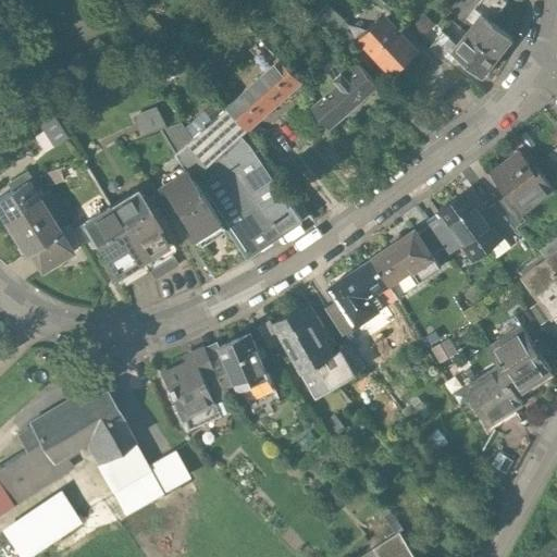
[(482,0),(477,8),(492,20),(508,0),(507,0),(482,0)]
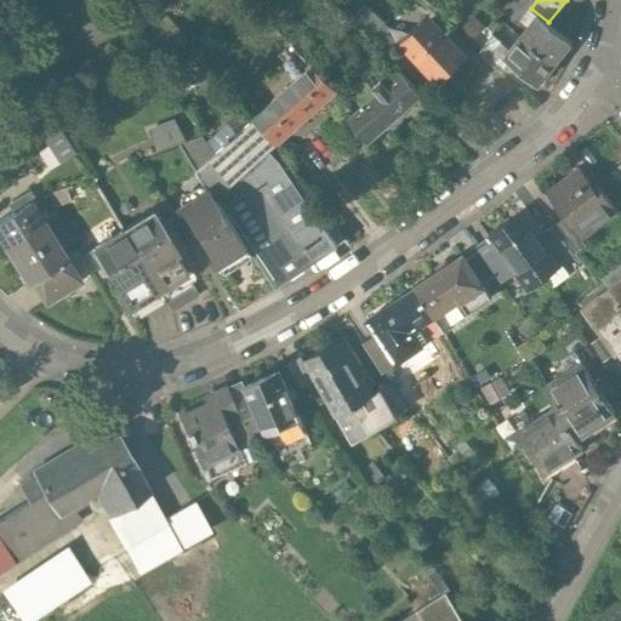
[(548,22),(531,9),(525,16),(533,22),(523,34),(558,62),(574,41),(548,22)]
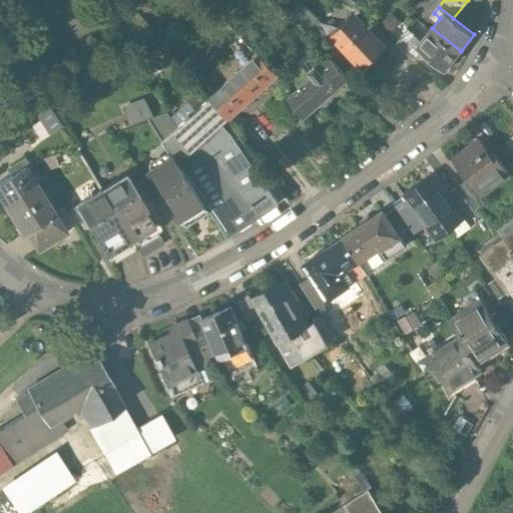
[(390,42),(358,10),(333,35),(364,67),(390,42)]
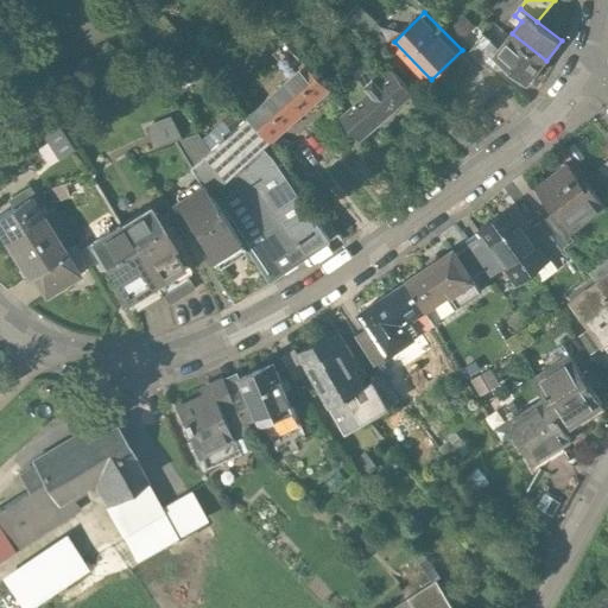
[(181,32),(164,14),(156,21),(171,40),(181,32)]
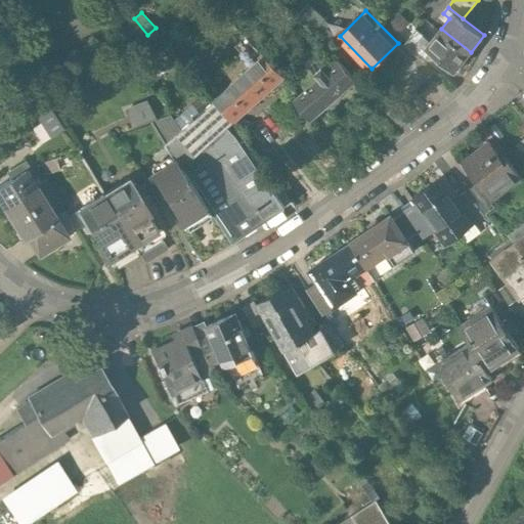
[(410,20),(401,12),(391,23),(399,32),(410,20)]
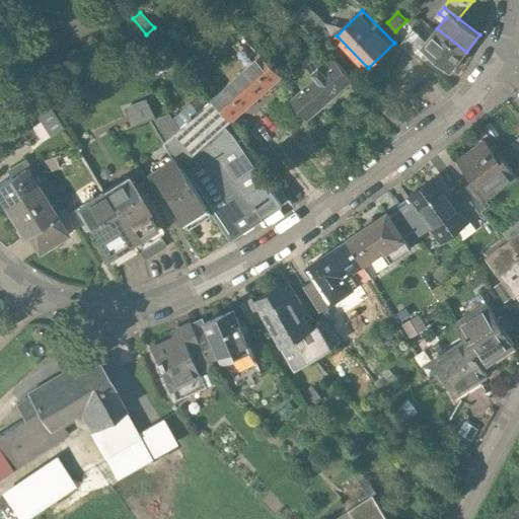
[(245,35),(254,46),(265,35),(254,25),(245,35)]
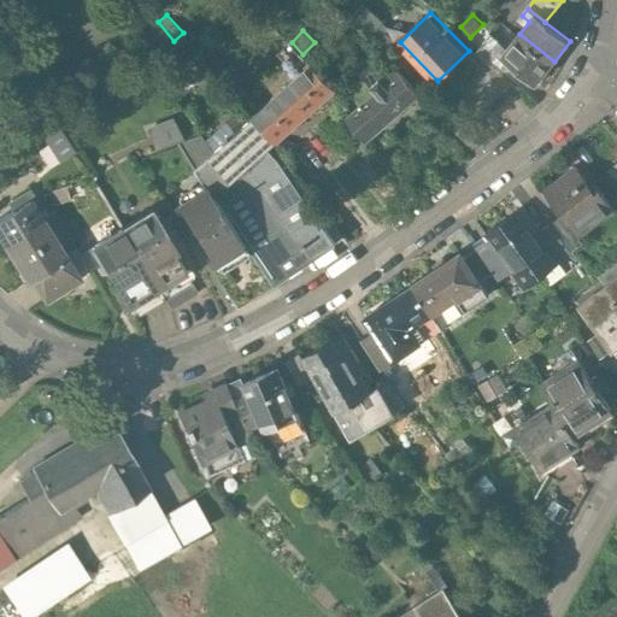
[(501,57),(511,46),(492,30),(475,52),(499,71),(507,62),(501,57)]
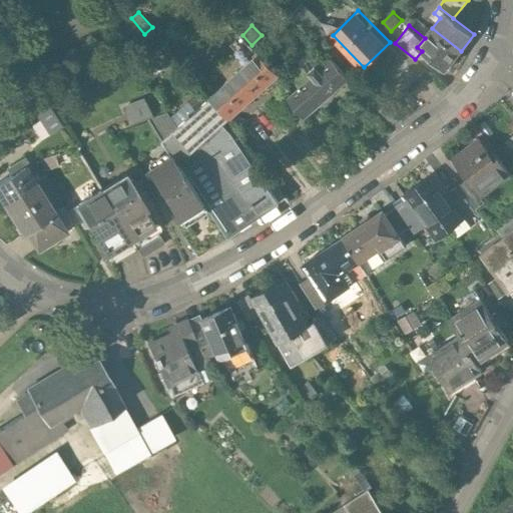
[(228,33),(234,41),(242,35),(235,27),(228,33)]
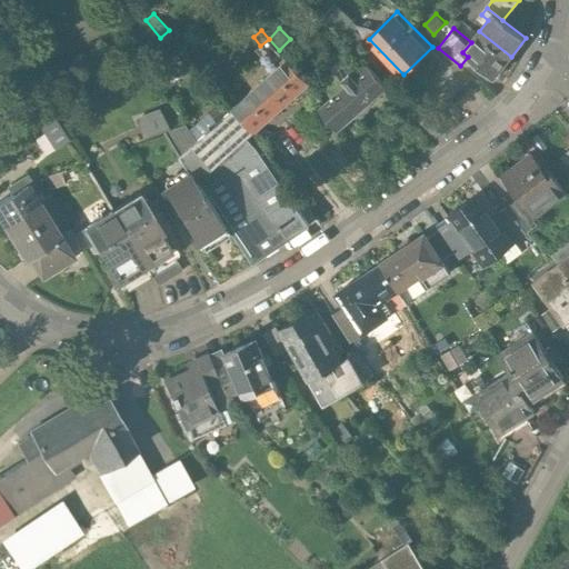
[(496,78),(511,57),(479,31),(471,42),(462,52),(468,57),(496,78)]
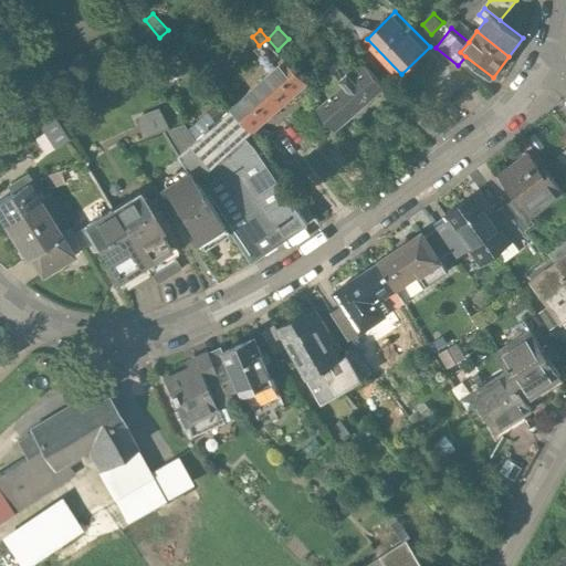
[(257,48),(273,66),(284,56),(278,50),(268,39),(259,45),(257,48)]
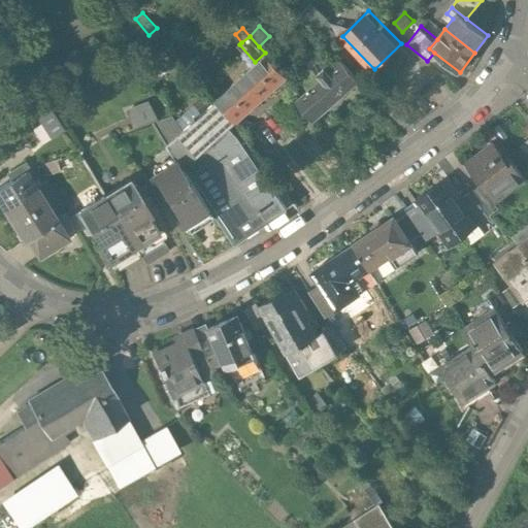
[(255,62),(217,96),(220,99),(239,120),(289,74),(267,51),(265,53),(255,62)]
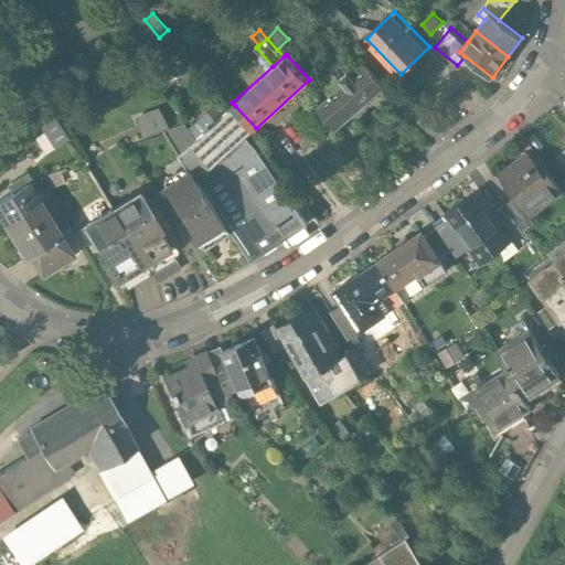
[(387,85),(368,62),(354,73),(350,68),(340,77),(334,72),(321,84),(331,95),(318,106),(338,128),(387,85)]
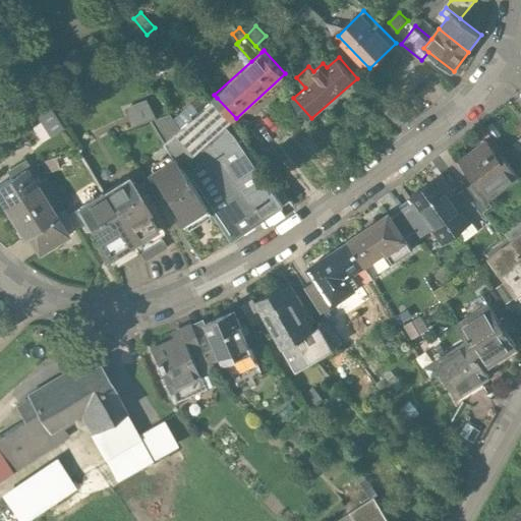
[(133,128),(153,121),(160,117),(149,98),(125,106),(133,128)]
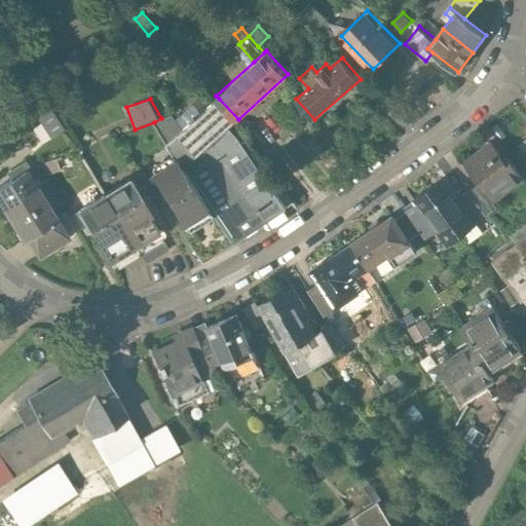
[(229,127),(238,119),(219,99),(183,129),(166,142),(179,156),(185,166),(229,127)]
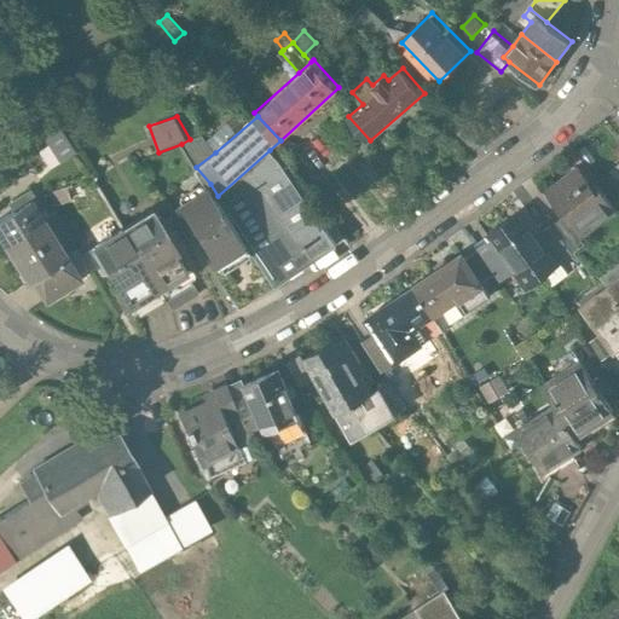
[(487,132),(480,122),(470,131),(479,140),(487,132)]
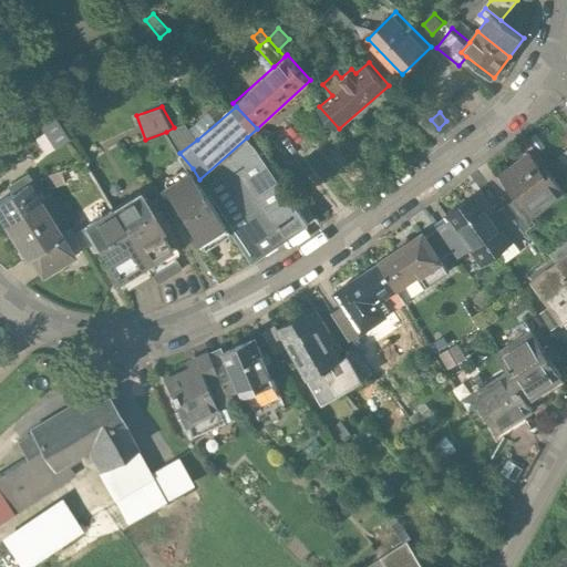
[(44,129),(57,147),(69,141),(57,121),(44,129)]
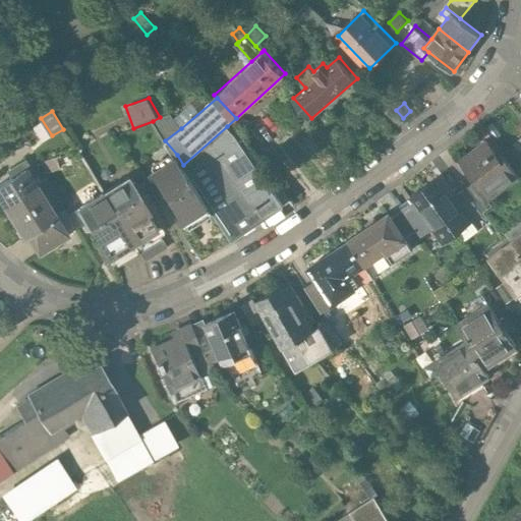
[(165,140),(181,128),(170,112),(160,117),(153,121),(165,140)]
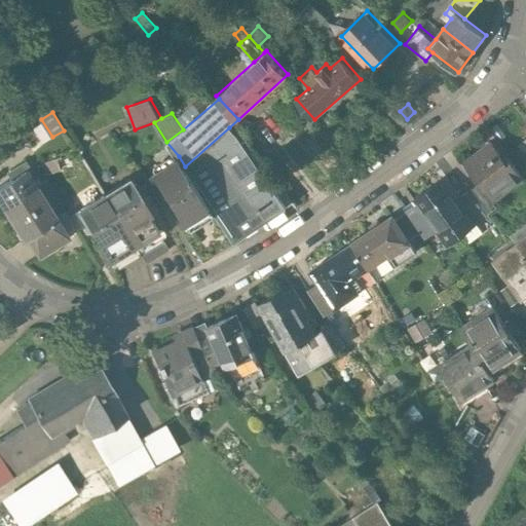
[(238,136),(229,127),(185,166),(213,210),(236,243),(289,207),(238,136)]
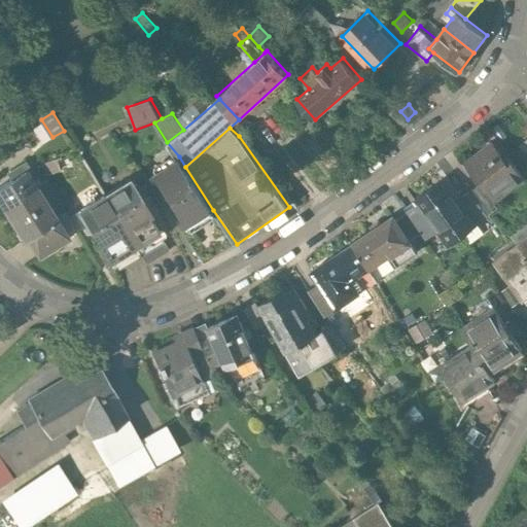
[(510,159),(494,138),(464,160),(482,184),(495,202),(526,178),(526,174),(514,155),(510,159)]
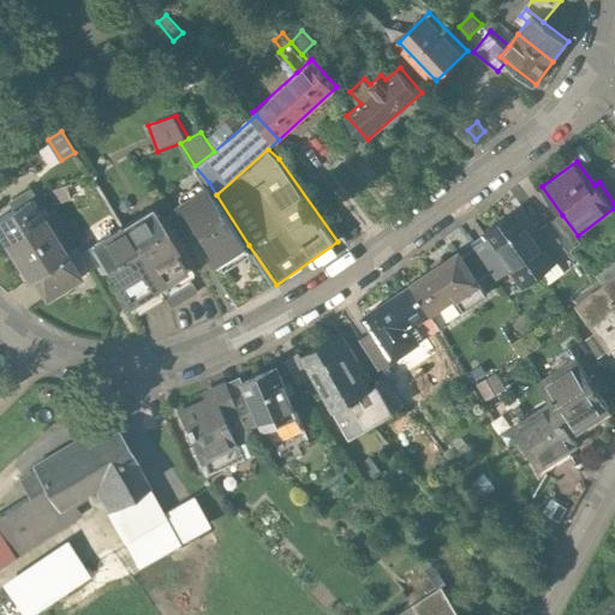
[(216,195),(209,183),(178,201),(218,264),(227,258),(249,245),(216,195)]
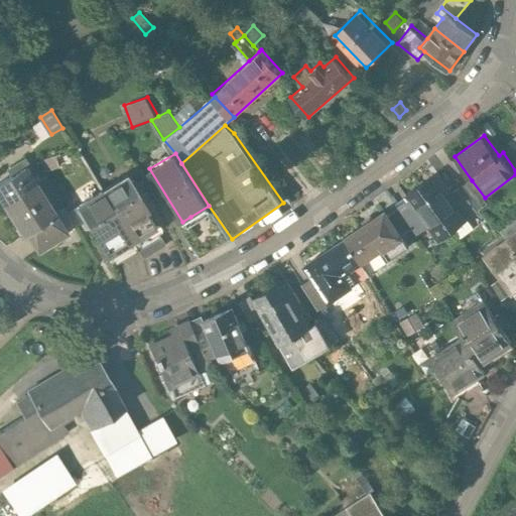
[(56,155),(39,161),(43,172),(60,166),(56,155)]
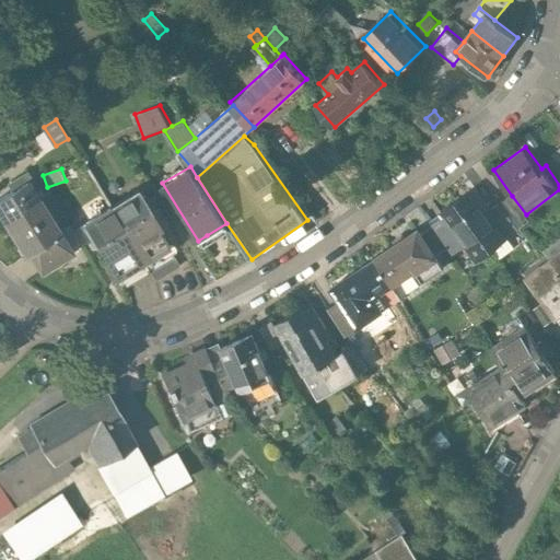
[(0,195),(0,214),(3,220),(43,196),(30,176),(0,195)]
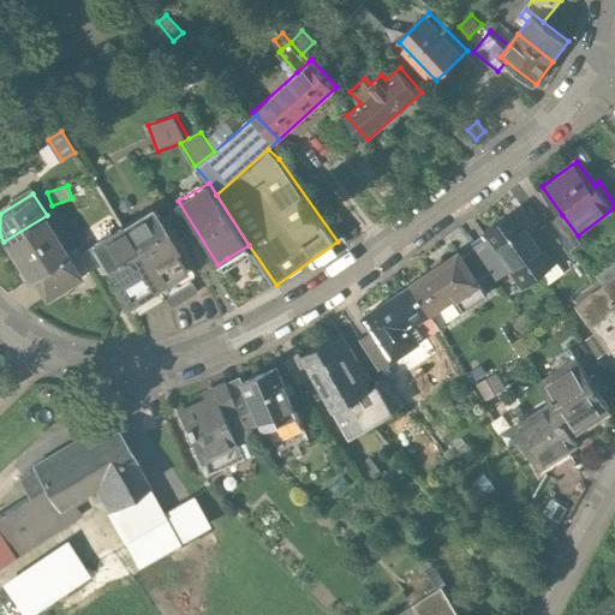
[(520,203),(502,216),(545,272),(562,258),(541,231),(520,203)]
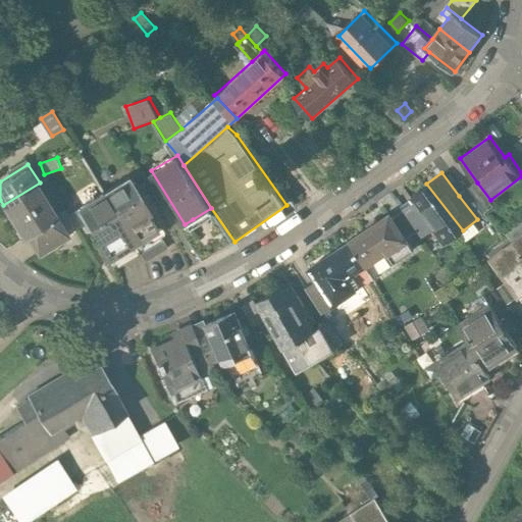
[(106,191),(138,241),(161,226),(131,175),(106,191)]
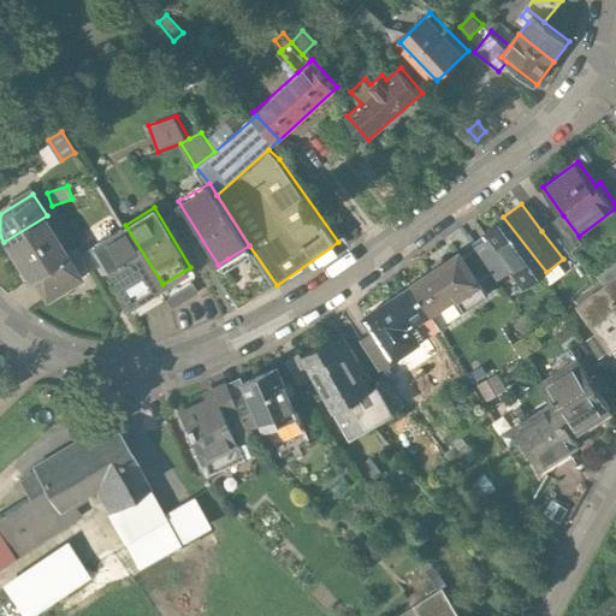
[(71,254),(47,215),(4,242),(29,280),(33,277),(71,254)]
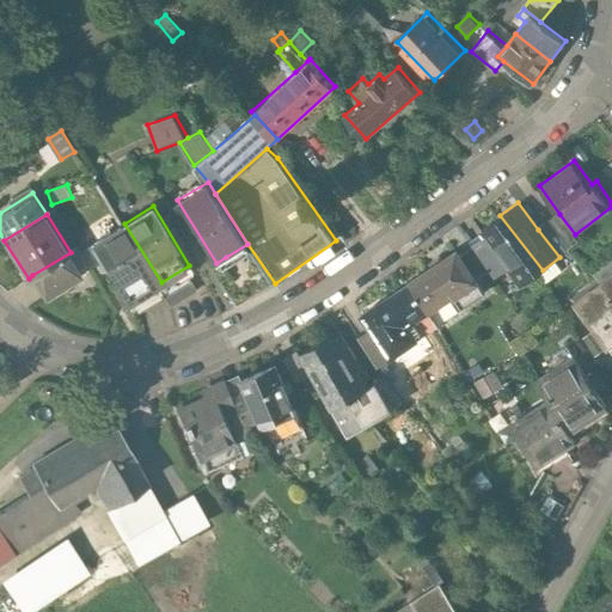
[(560,214),(538,230),(560,257),(580,242),(575,234),(560,214)]
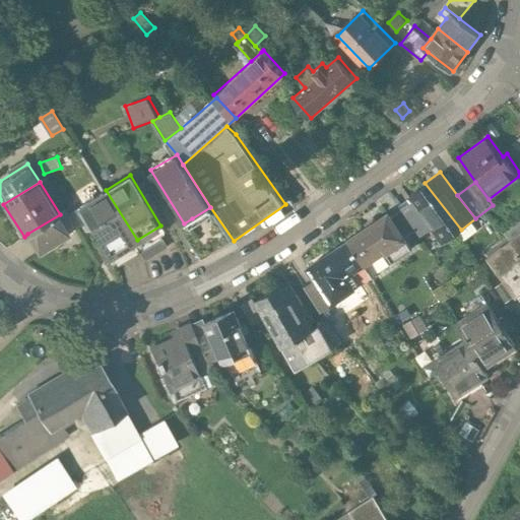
[(446,241),(461,230),(425,183),(410,194),(446,241)]
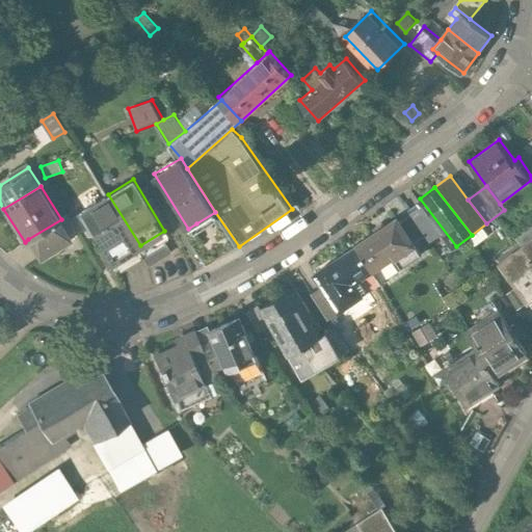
[(108,194),(80,211),(112,263),(140,245),(108,194)]
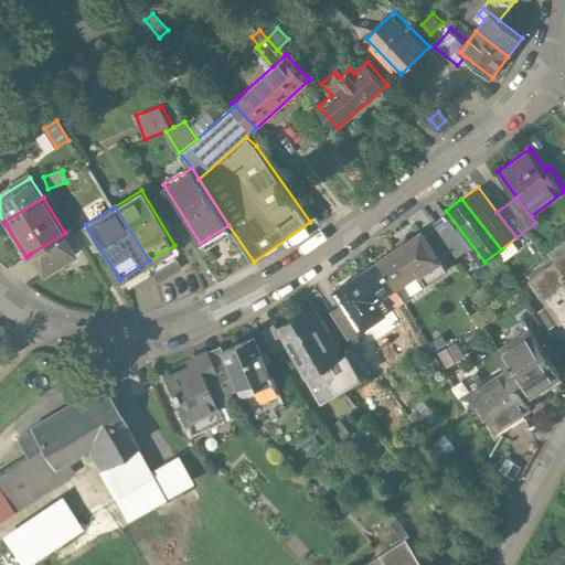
[(228,225),(209,237),(217,252),(205,259),(220,283),(254,262),(228,225)]
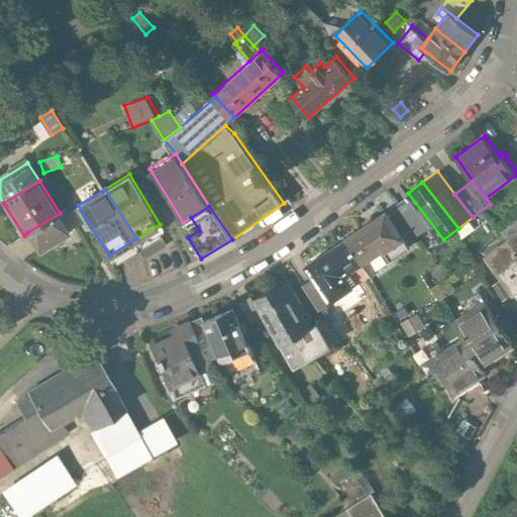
[(400,208),(391,214),(404,233),(413,227),(400,208)]
